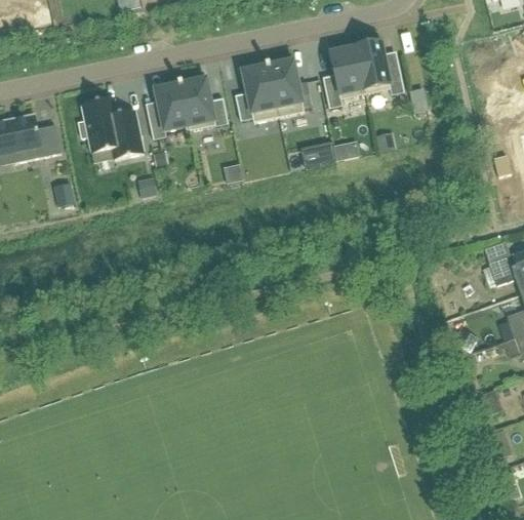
[(118,0),(120,10),(139,6),(138,0),(118,0)]
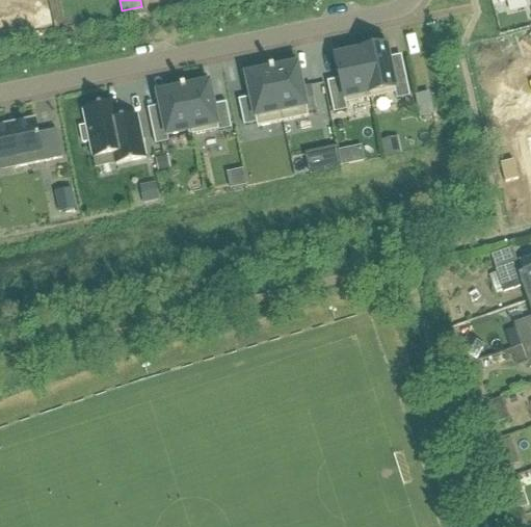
[(360,46),(369,95),(394,89),(396,97),(408,94),(402,62),(390,64),(386,43),(361,48),(360,46)]
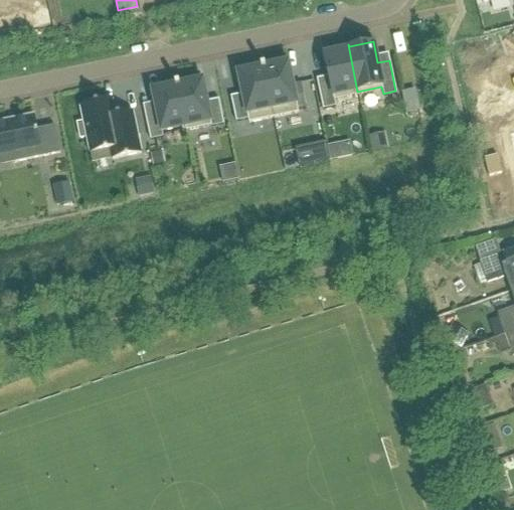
[(333,97),(357,92),(348,44),(347,44),(347,46),(323,51),(328,73),(316,75),(322,106),(335,104),(333,97)]
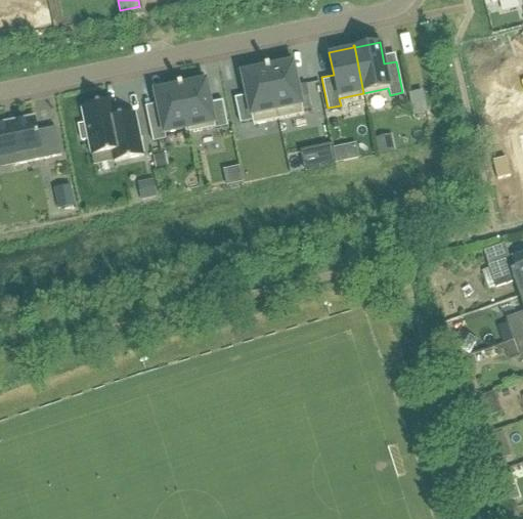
[(268,63),(266,63),(277,117),(303,112),(299,94),(307,93),(305,81),(297,82),(292,59),(269,65),(268,63)]
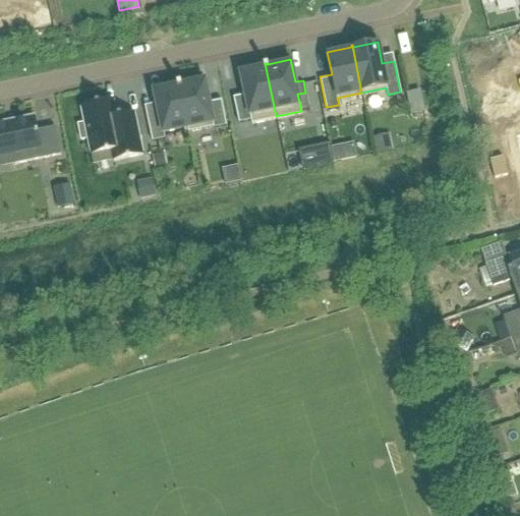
[(250,121),(276,116),(265,63),(263,63),(264,65),(240,70),(245,93),(232,95),(238,120),(250,117),(250,121)]
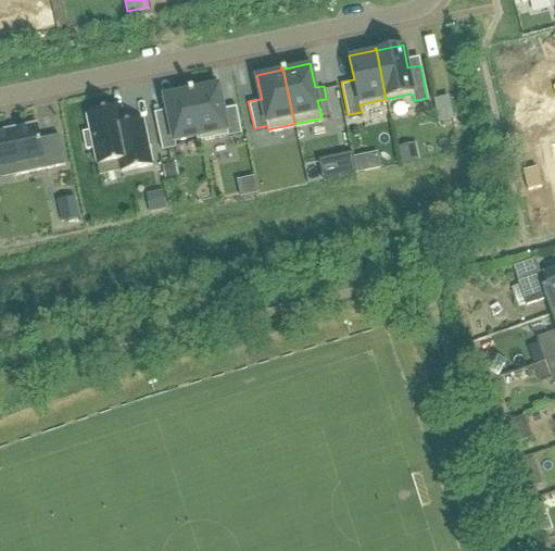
[(190,87),(201,138),(227,133),(227,134),(241,130),(235,103),(222,107),(217,83),(192,88),(191,86),(190,87)]
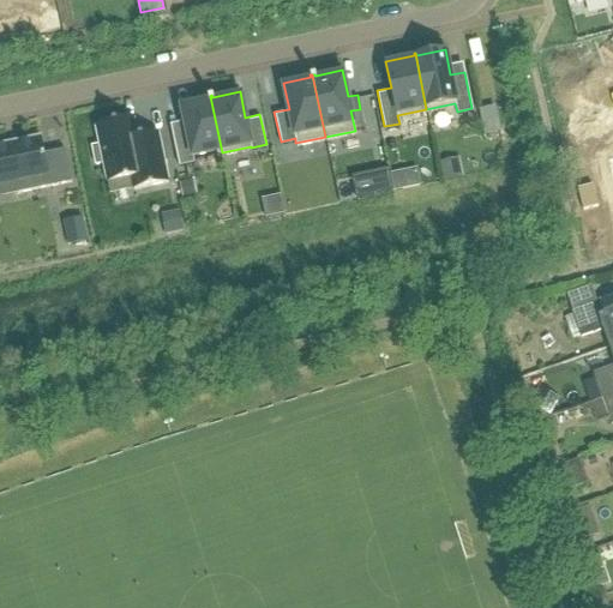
[(222,152),(210,96),(208,96),(208,98),(181,104),(186,130),(172,133),(178,163),(193,160),(192,152),(220,146),(221,152),(222,152)]
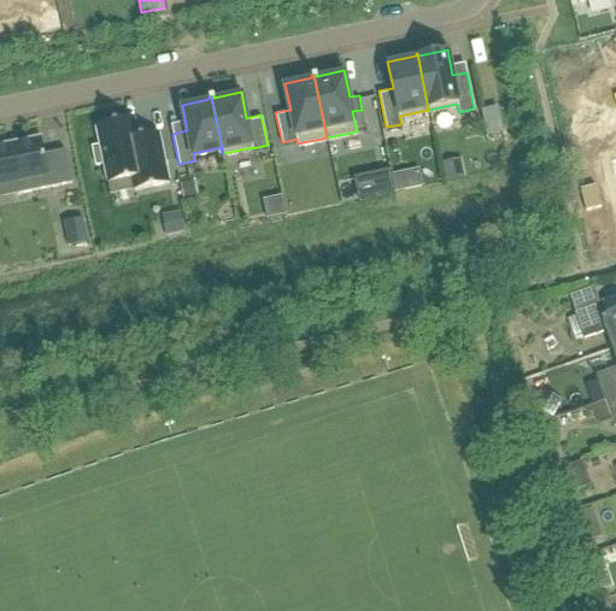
[(160,141),(139,146),(133,115),(95,123),(99,142),(92,144),(95,163),(103,160),(107,180),(130,175),(133,187),(168,180),(160,141)]
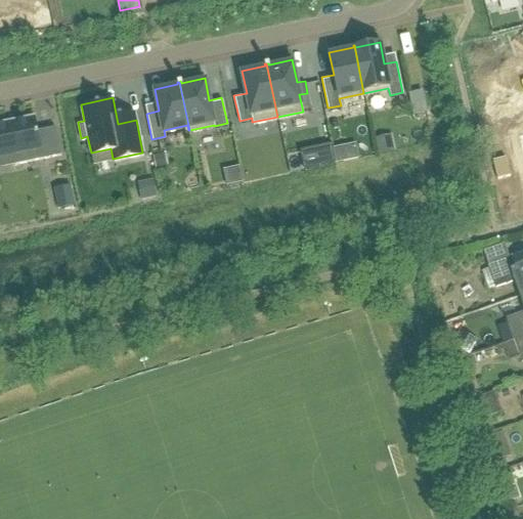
[(34,114),(0,120),(0,154),(11,152),(13,162),(60,152),(54,124),(37,127),(34,114)]
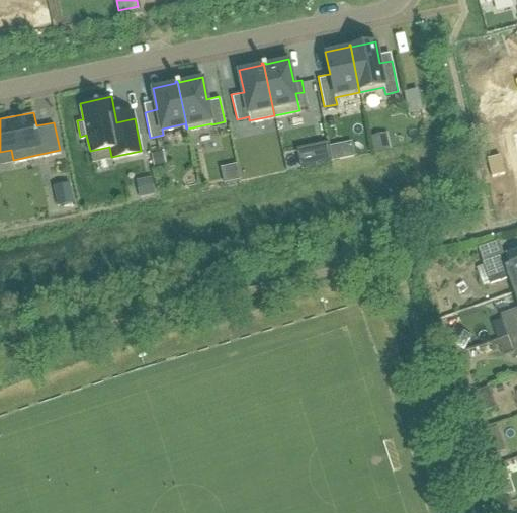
[(386,131),(369,134),(372,149),(372,150),(390,147),(390,145),(386,131)]
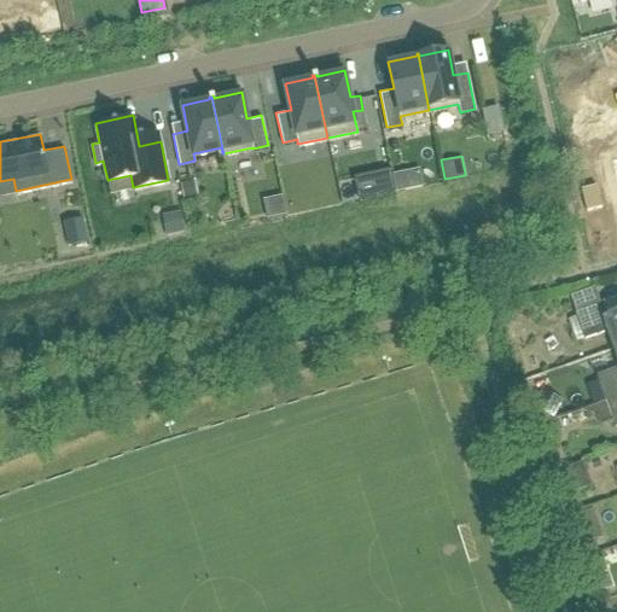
[(388,167),(353,174),(356,196),(393,188),(388,167)]
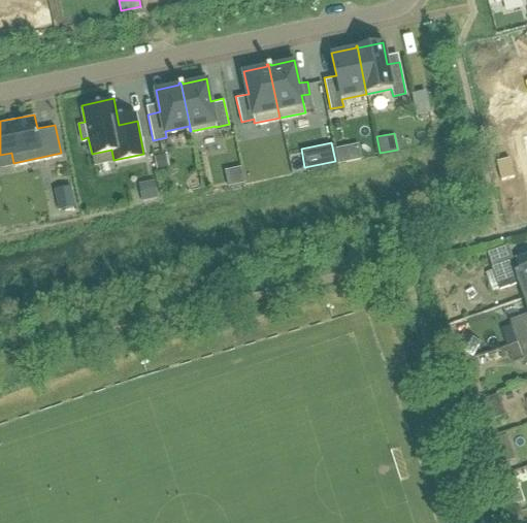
[(346,143),(334,145),(337,161),(349,158),(346,143)]
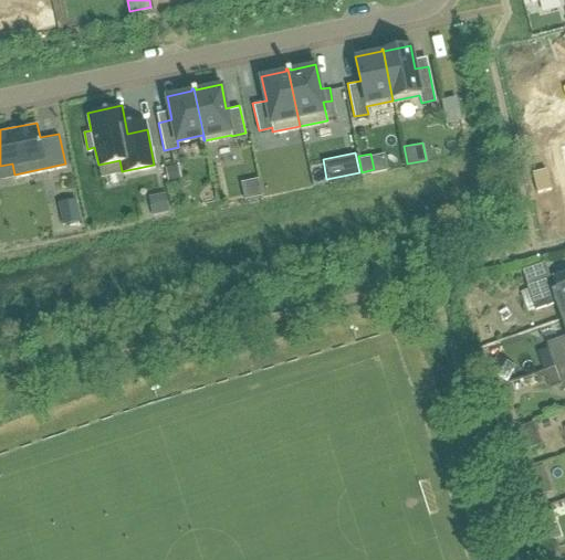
[(177,162),(165,165),(167,179),(179,177),(177,162)]
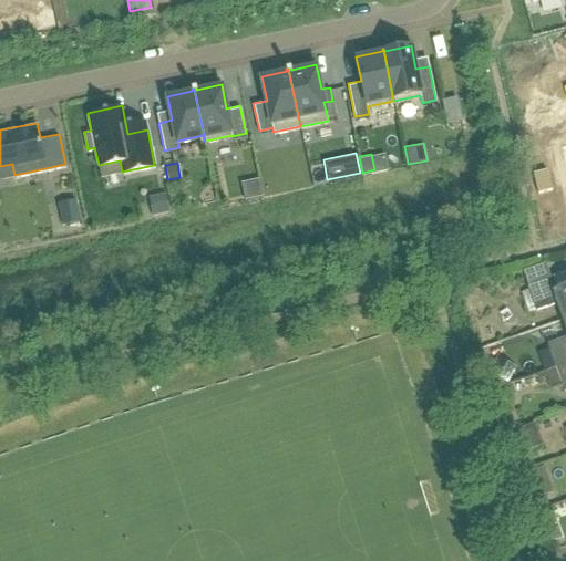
[(546,167),(532,170),(535,180),(549,177),(546,167)]
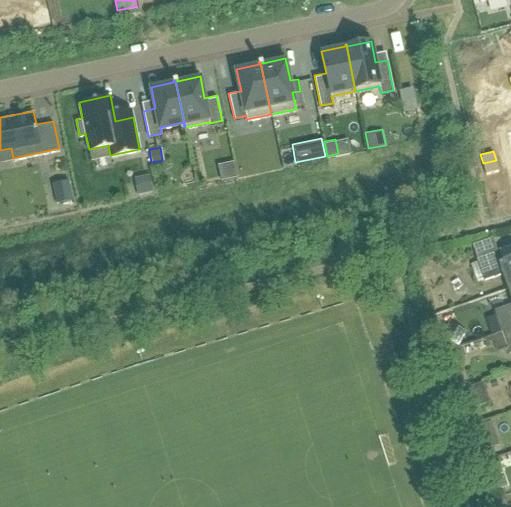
[(496,160),(483,163),(485,172),(498,169),(496,160)]
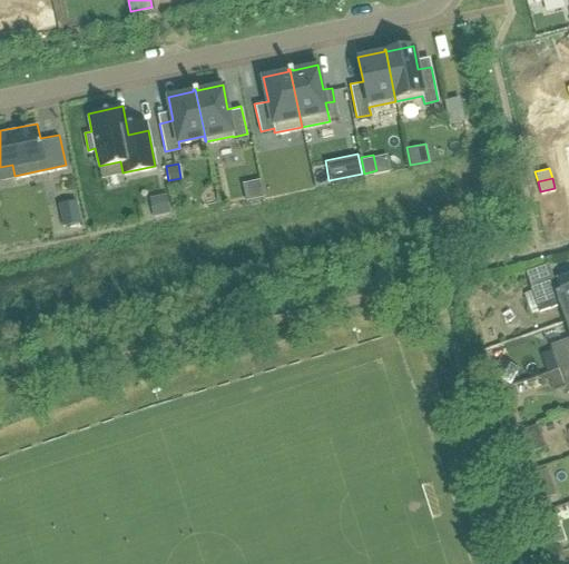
[(166,191),(148,195),(153,215),(169,211),(166,191)]
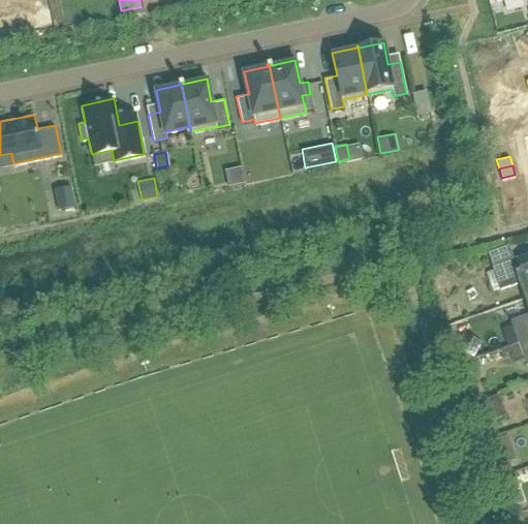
[(70,184),(53,187),(56,209),(73,205),(70,184)]
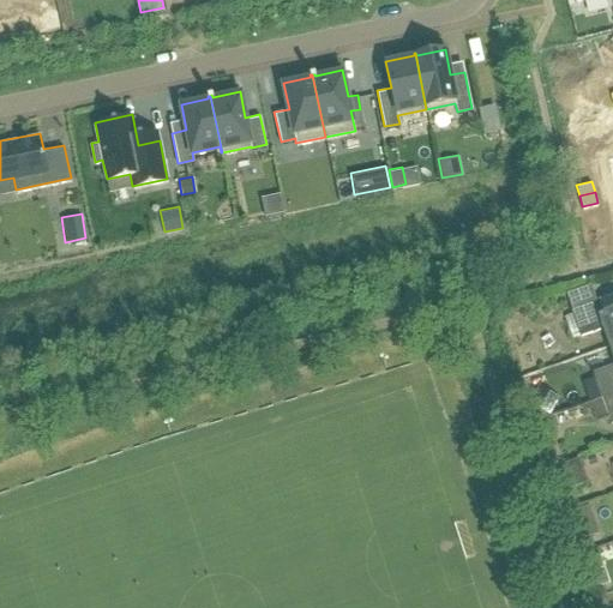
[(564,290),(568,299),(592,290),(588,282),(564,290)]
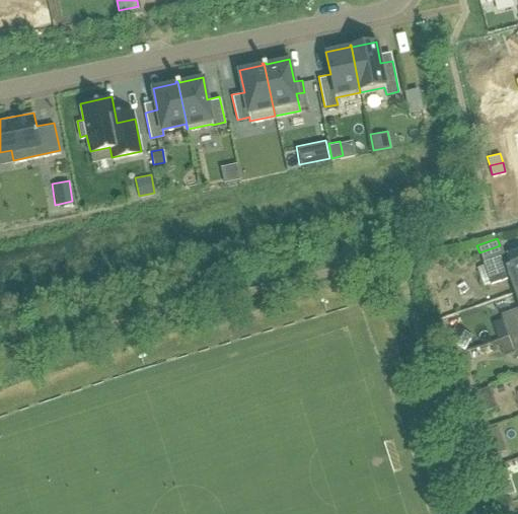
[(500,245),(479,252),(482,260),(502,252),(500,245)]
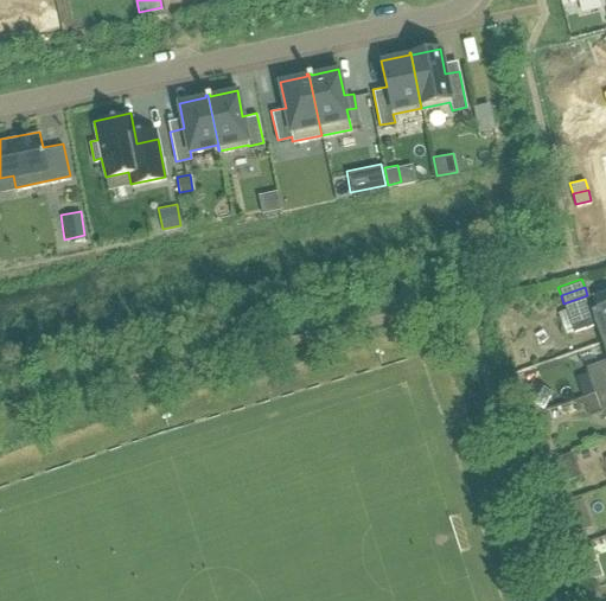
[(601,339),(605,337),(605,305),(595,309),(589,295),(563,305),(563,306),(555,309),(563,332),(572,330),(594,323),(601,339)]
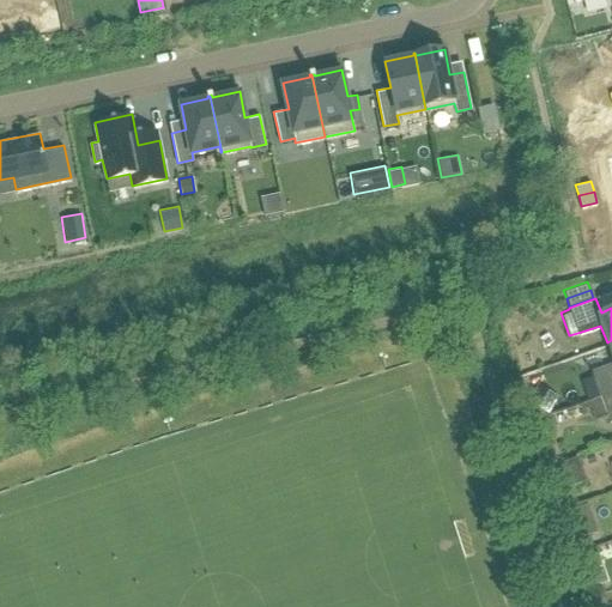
[(611,357),(611,360),(591,369),(592,375),(599,395),(611,389),(611,340),(607,343),(611,357)]
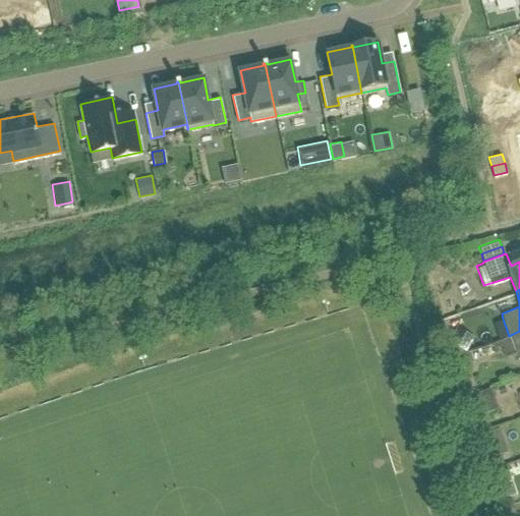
[(519,331),(509,336),(514,350),(517,358),(519,356),(519,331)]
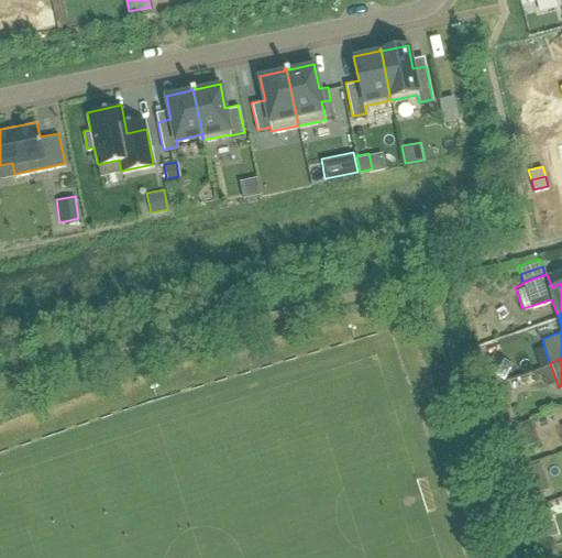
[(503,406),(502,403),(495,404),(502,423),(507,420),(510,419),(505,405),(503,406)]
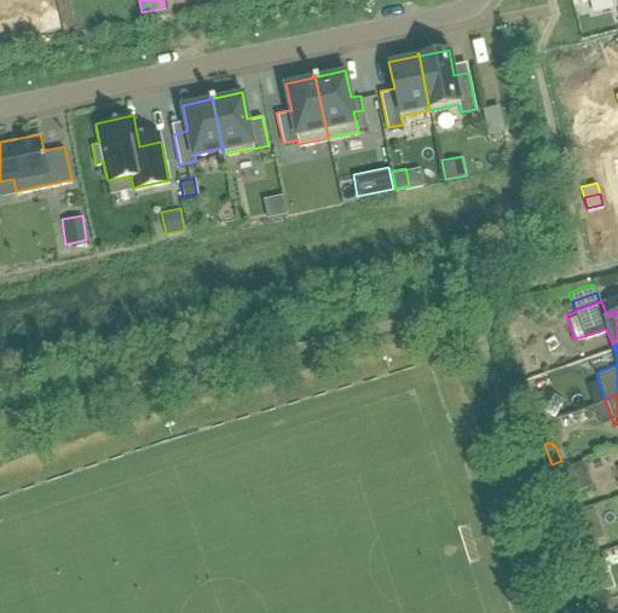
[(596,556),(595,551),(590,553),(587,554),(591,568),(594,567),(601,565),(599,555),(596,556)]
